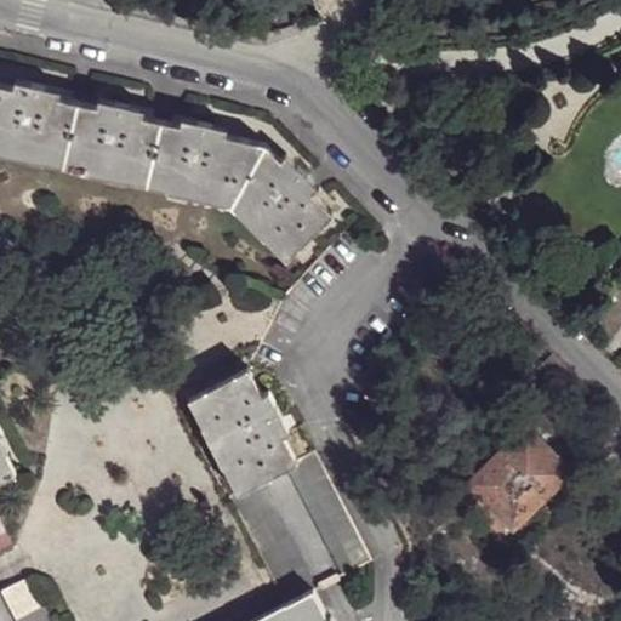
[(18,78),(16,85),(46,91),(47,84),(18,78)]
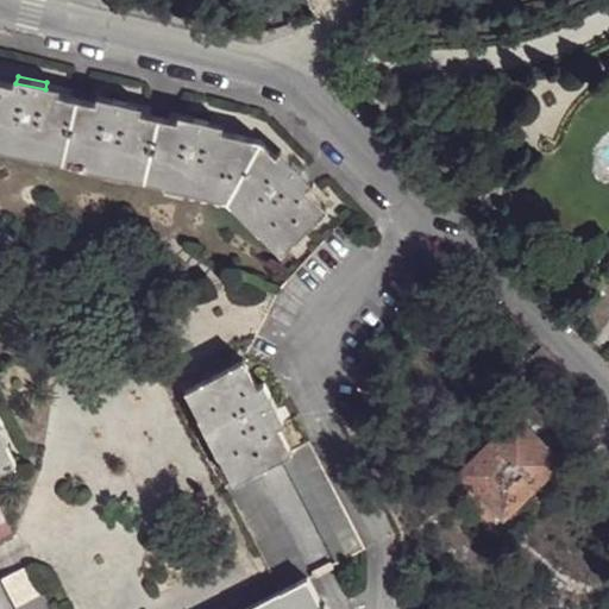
[(16,83),(0,79),(0,140),(46,151),(44,156),(85,165),(86,159),(127,170),(126,175),(167,183),(168,179),(232,193),(267,227),(263,232),(284,253),(331,208),(312,187),(280,156),(264,139),(225,130),(195,124),(180,120),(170,118),(152,114),(142,111),(127,108),(98,102),(73,96),(60,93),(45,89),(16,83)]
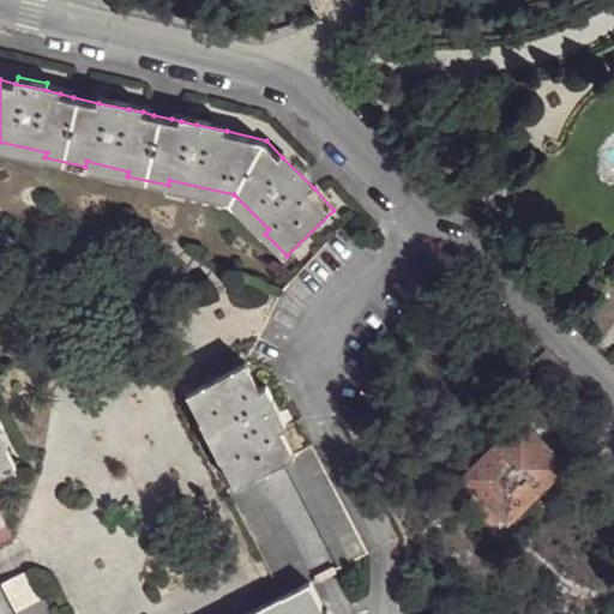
[(101,95),(98,103),(128,109),(131,102),(101,95)]
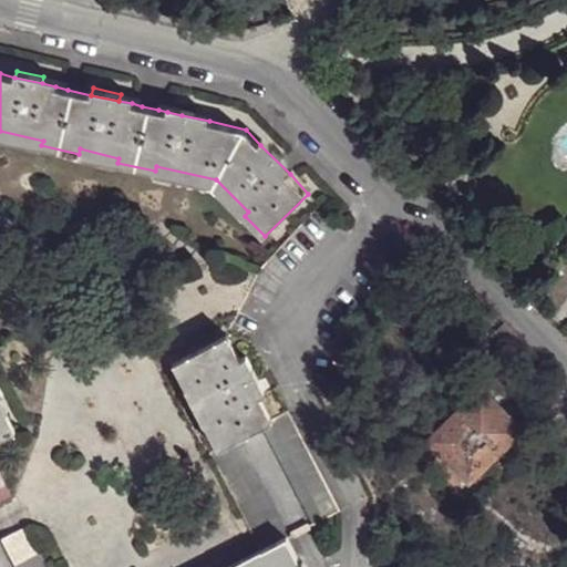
[(184,109),(182,115),(209,121),(210,115),(184,109)]
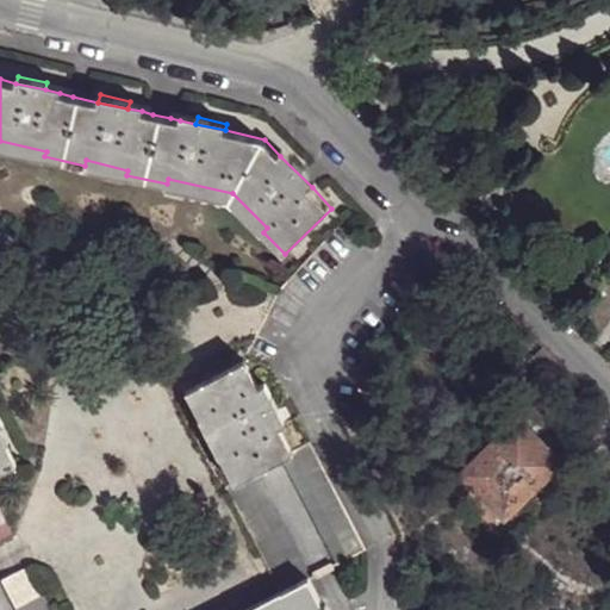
[(0,148),(44,159),(44,156),(47,151),(0,141),(0,148)]
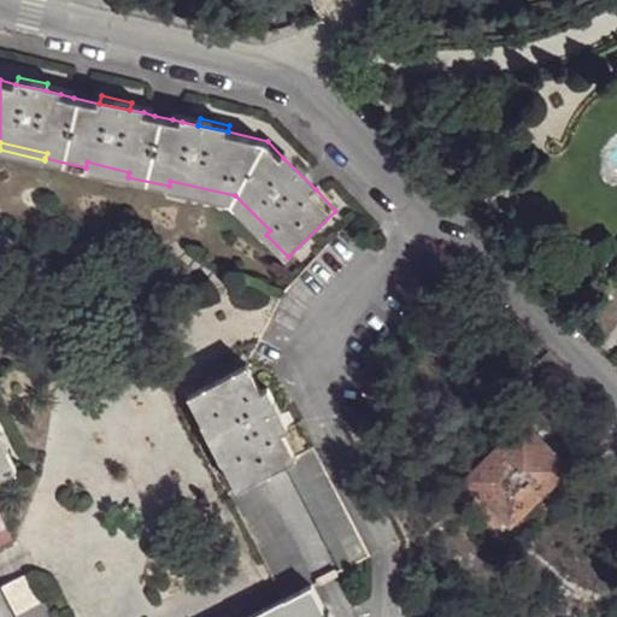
[(289,152),(283,158),(316,189),(321,186),(289,152)]
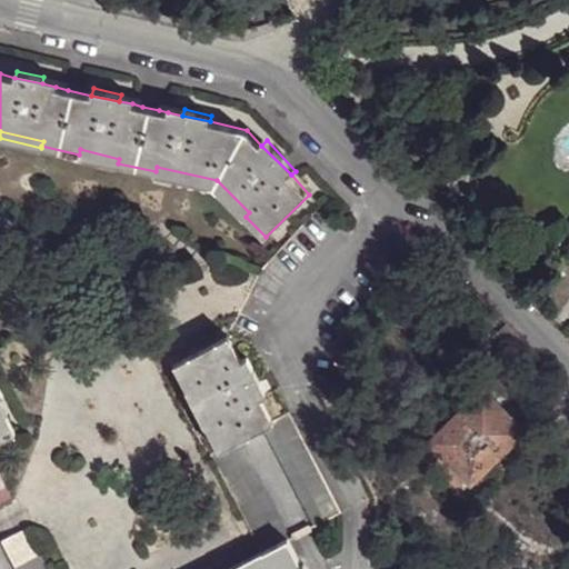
[(118,166),(118,163),(119,159),(80,149),(79,155),(79,156),(118,166)]
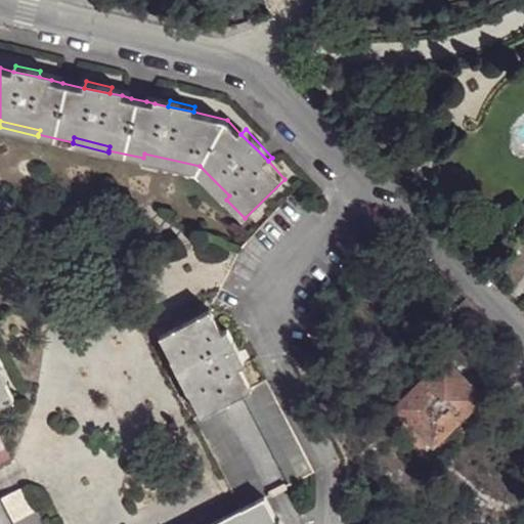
[(197,172),(200,166),(144,154),(143,158),(143,161),(197,172)]
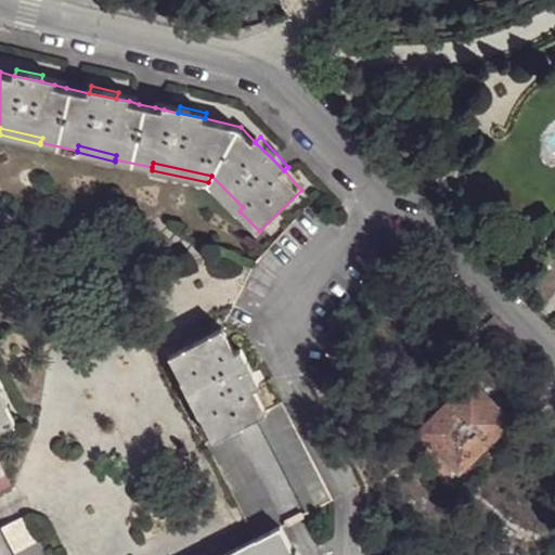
[(237,213),(240,211),(243,207),(211,176),(208,182),(237,213)]
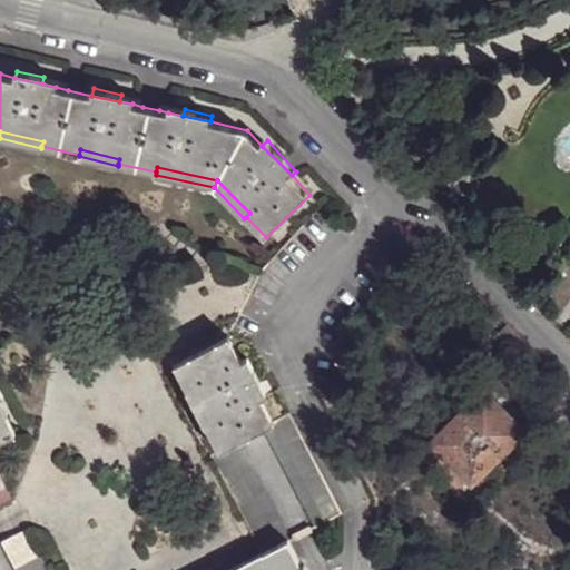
[(254,384),(241,360),(228,335),(174,363),(187,389),(192,386),(210,422),(205,424),(217,449),(218,450),(237,440),(262,428),(273,422),(272,420),(261,397),(254,384)]
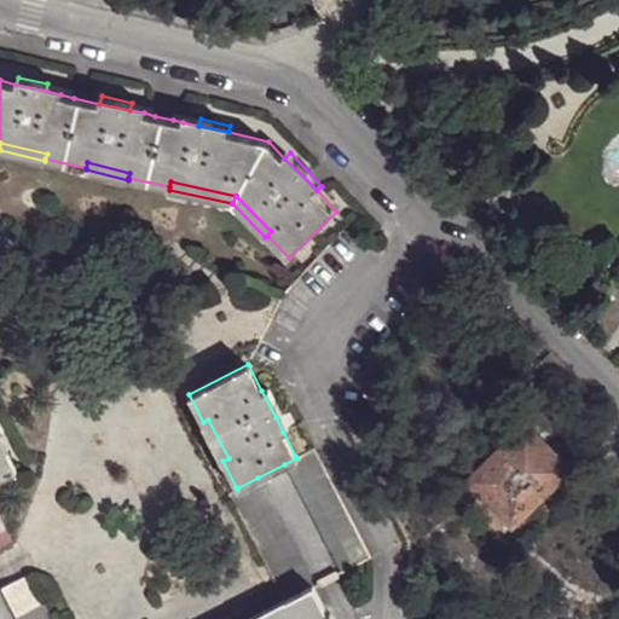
[(268,387),(261,391),(276,417),(283,414),(268,387)]
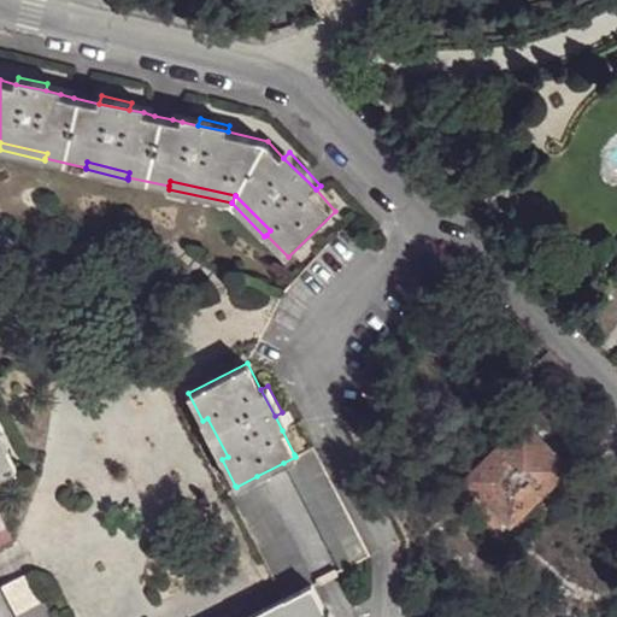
[(282,412),(275,416),(282,430),(289,427),(282,412)]
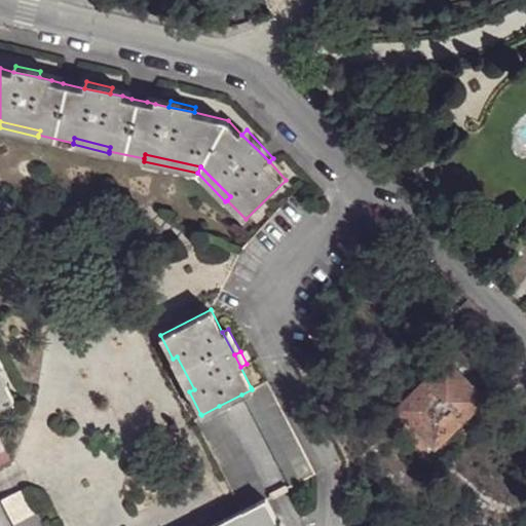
[(188,392),(189,391),(194,389),(177,357),(173,359),(171,360),(188,392)]
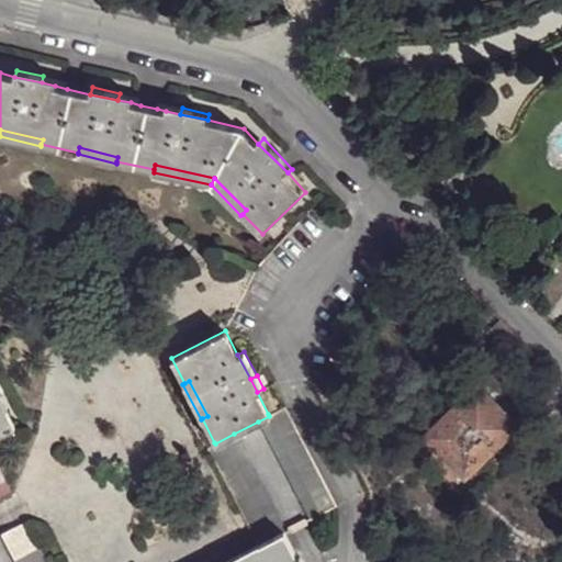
[(473,394),(463,384),(451,397),(453,400),(461,408),(473,394)]
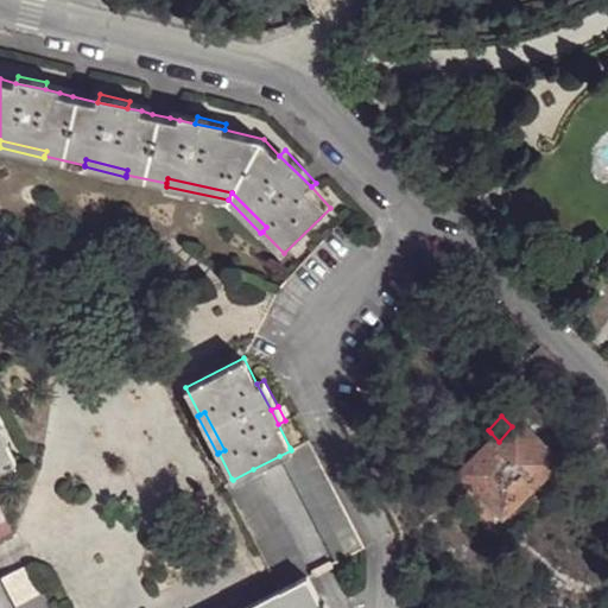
[(517,423),(512,426),(499,442),(493,447),(487,453),(466,475),(483,493),(493,482),(514,504),(544,475),(552,466),(557,461),(546,453),(517,423)]
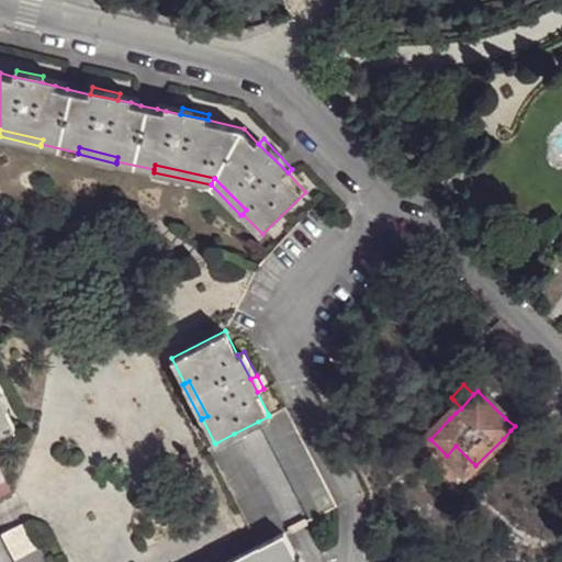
[(456,413),(461,408),(453,400),(449,404),(456,413)]
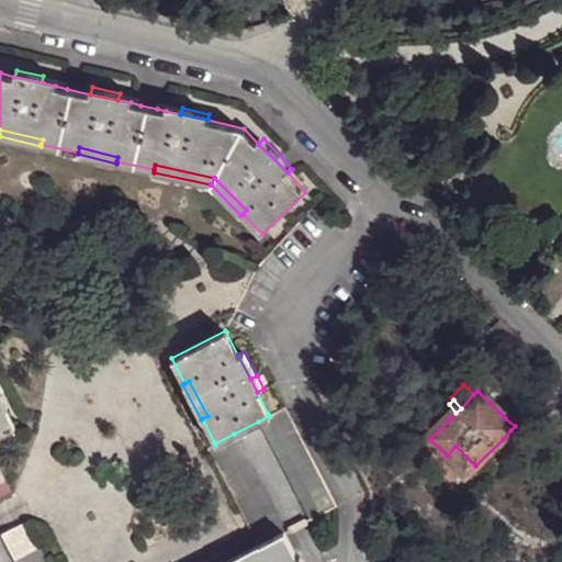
[(284,406),(268,414),(269,416),(258,422),(311,523),(338,508),(284,406)]
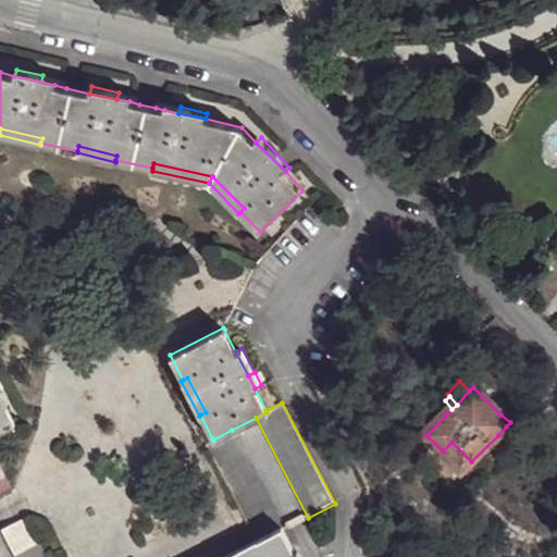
[(0,429),(14,423),(4,406),(0,407),(0,429)]
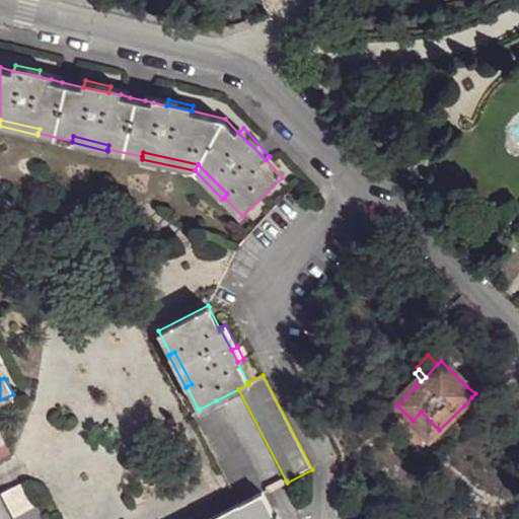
[(238,505),(239,507),(265,494),(216,400),(199,410),(198,409),(191,413),(238,505)]
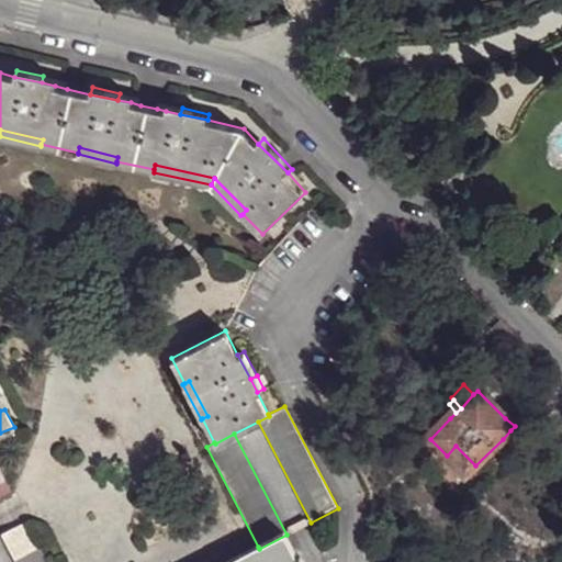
[(467,474),(475,465),(456,446),(447,456),(467,474)]
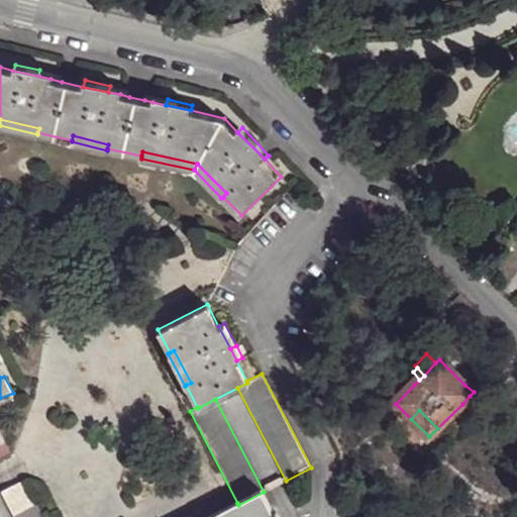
[(0,459),(11,454),(0,431),(0,459)]
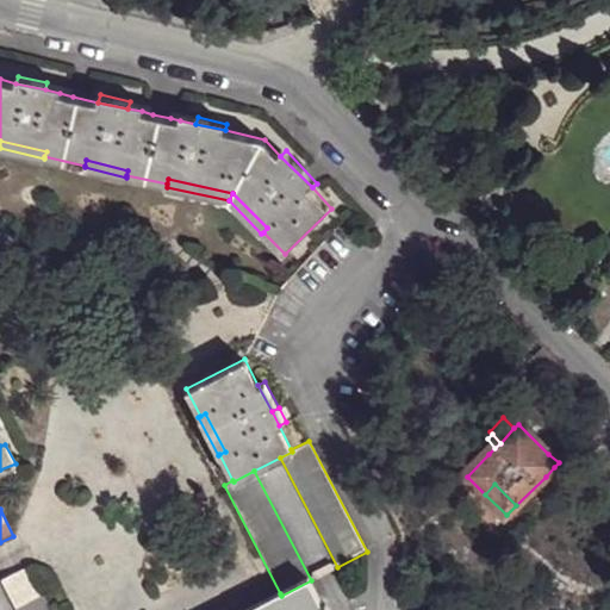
[(0,580),(2,579),(27,566),(31,564),(30,561),(26,564),(1,577),(0,577),(0,580)]
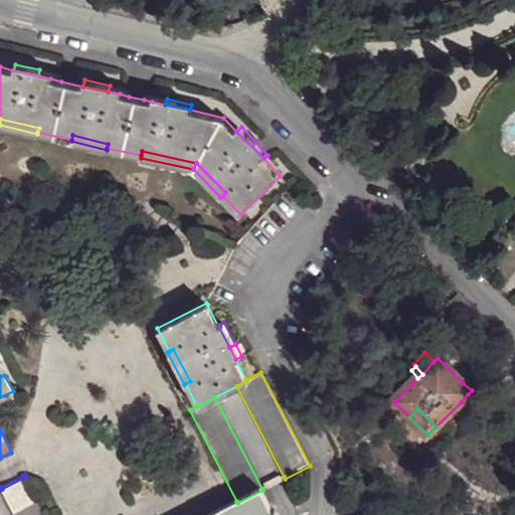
[(15,514),(42,514),(23,478),(2,489),(15,514)]
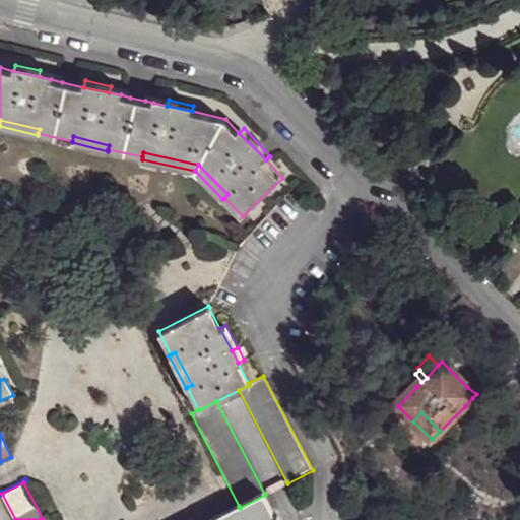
[(277,519),(265,495),(240,508),(242,512),(226,519),(277,519)]
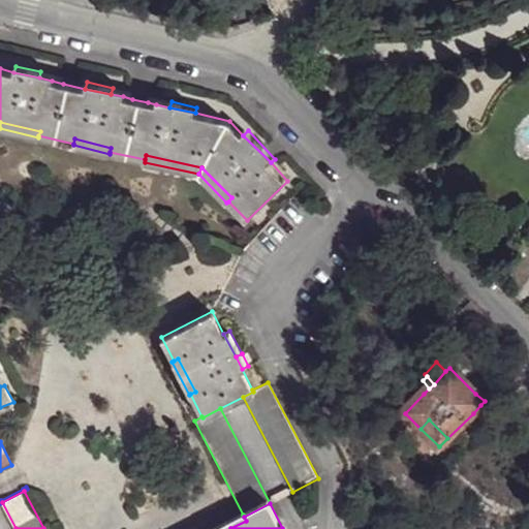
[(216,528),(230,528),(246,521),(244,517),(243,515),(216,528)]
